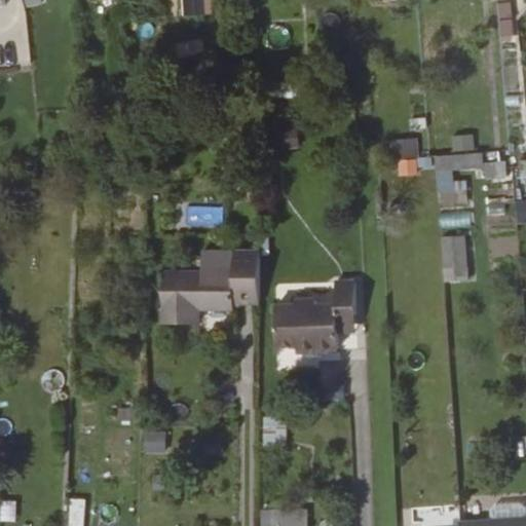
[(175,0),(178,17),(190,17),(188,0),(175,0)]
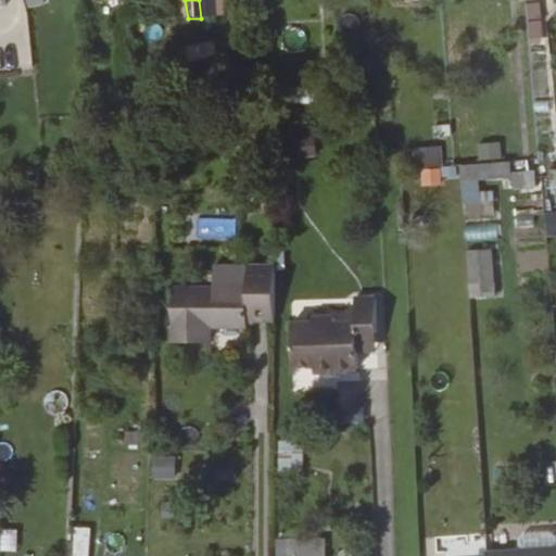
[(525,20),(542,19),(541,0),(523,1),(525,20)]
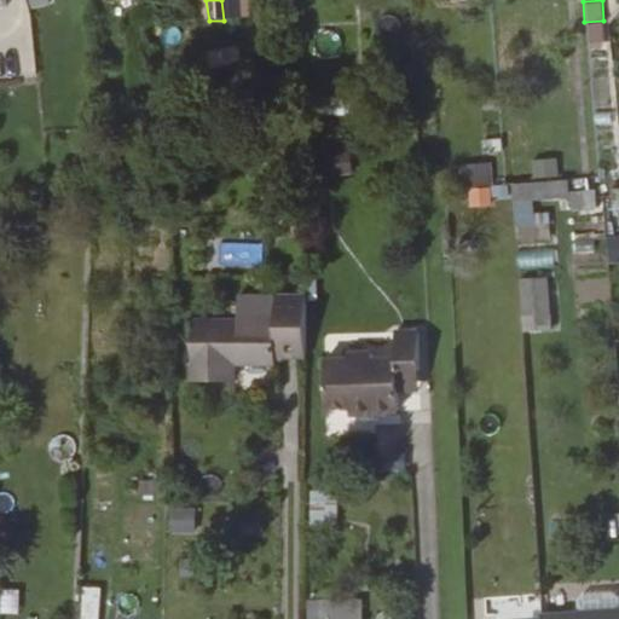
[(602,22),(585,24),(586,50),(605,48),(602,22)]
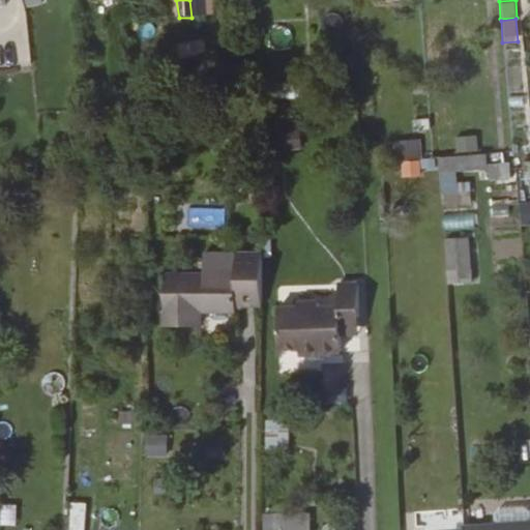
[(427,104),(410,106),(413,131),(431,129),(427,104)]
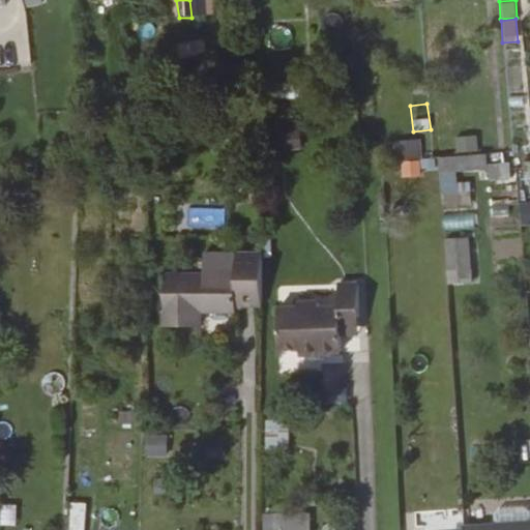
[(299,122),(272,122),(273,151),(300,150),(299,122)]
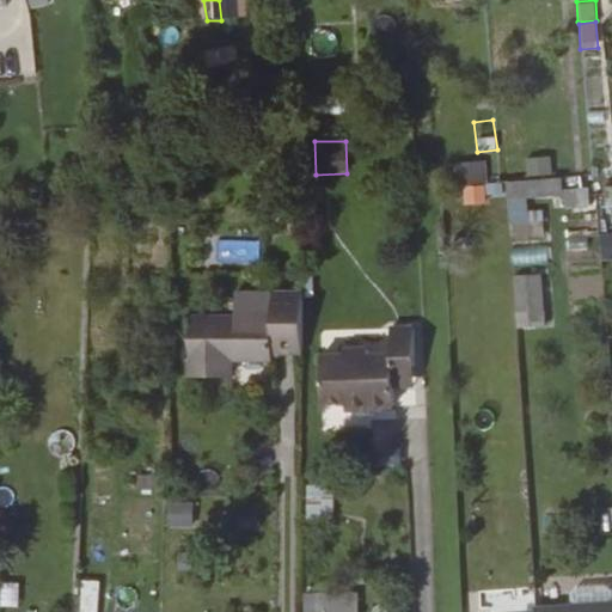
[(550,155),(525,159),(527,178),(552,175),(550,155)]
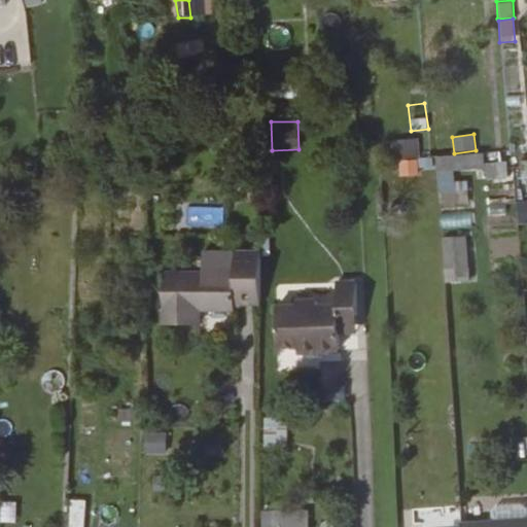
[(397,174),(418,174),(417,140),(395,141),(397,174)]
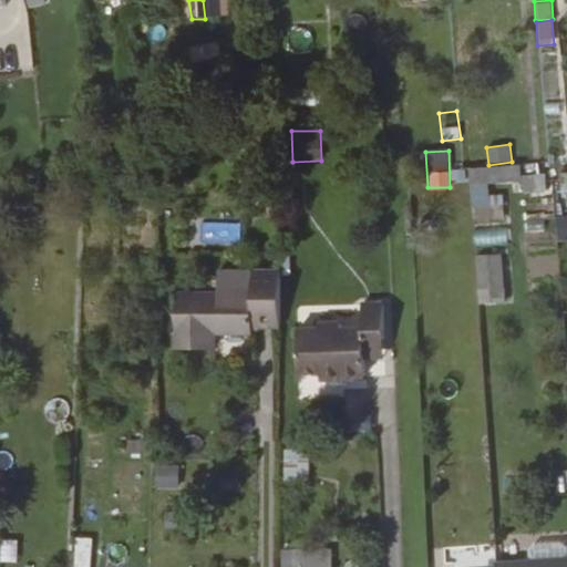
[(471,220),(504,219),(503,187),(519,186),(521,193),(545,193),(545,175),(521,176),(521,166),(468,167),(471,220)]
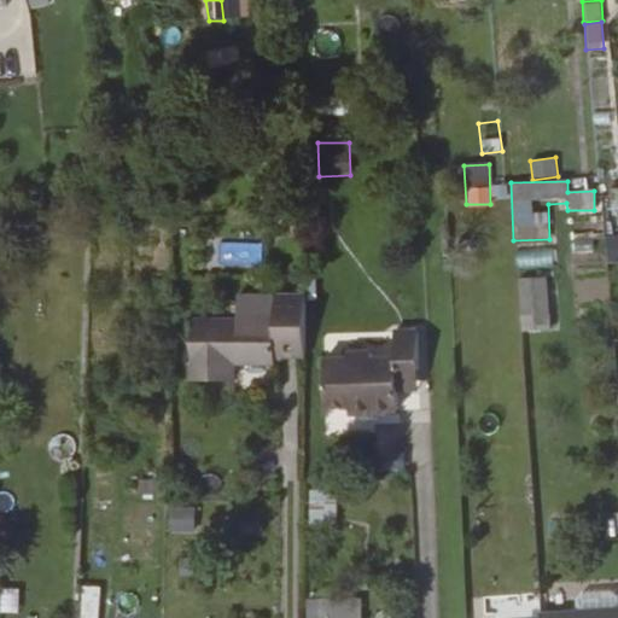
[(570,237),(573,255),(593,251),(589,233),(570,237)]
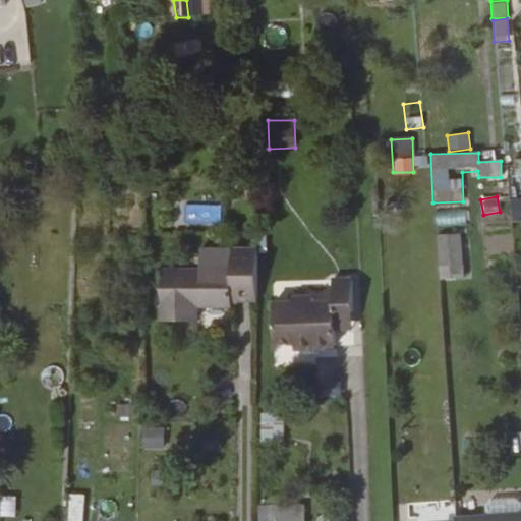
[(520,198),(512,199),(512,219),(520,218),(520,198)]
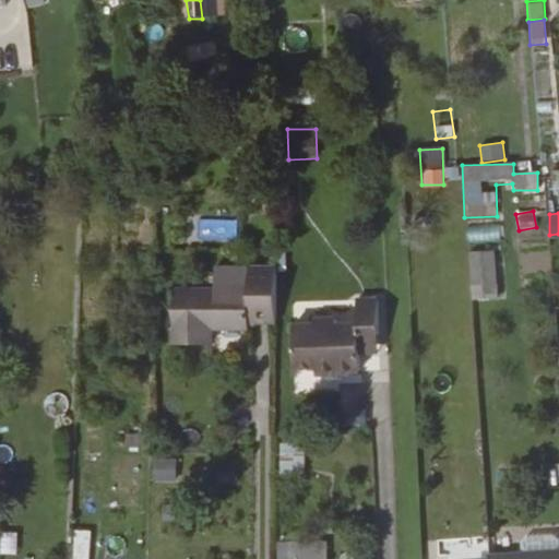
[(197,218),(195,238),(235,239),(236,219),(197,218)]
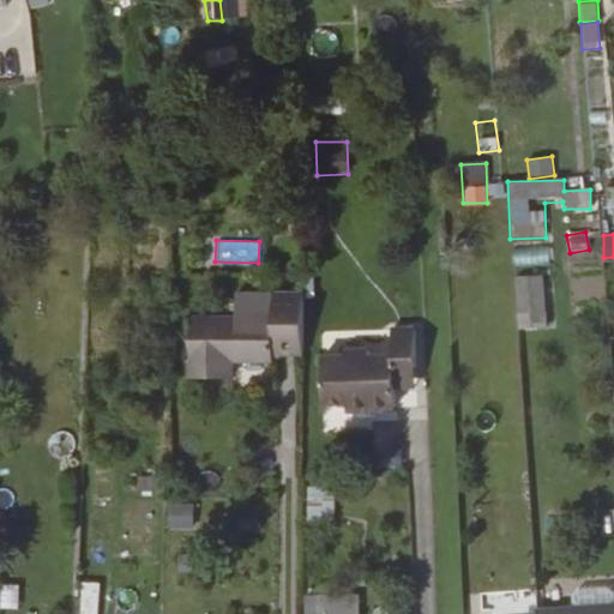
[(546,327),(545,275),(515,276),(516,329),(546,327)]
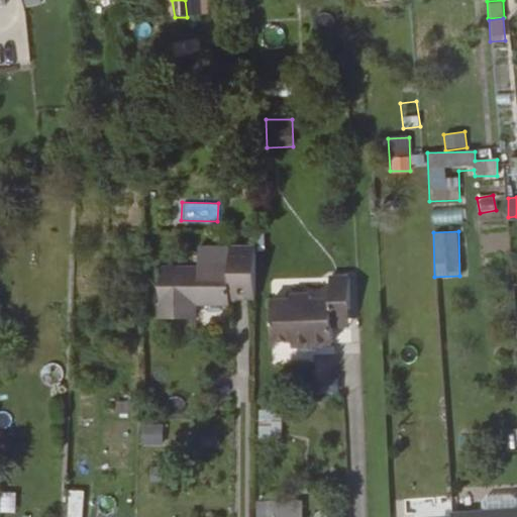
[(156,280),(156,328),(191,328),(191,313),(222,313),(222,305),(247,305),(247,256),(221,256),(222,279),(156,280)]
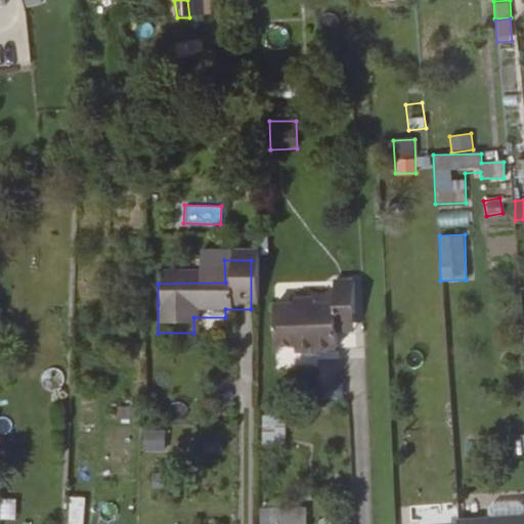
[(304,306),(306,356),(328,355),(328,340),(329,321),(348,321),(348,290),(328,290),(328,304),(325,306),(326,312),(308,312),(307,306),(304,306)]
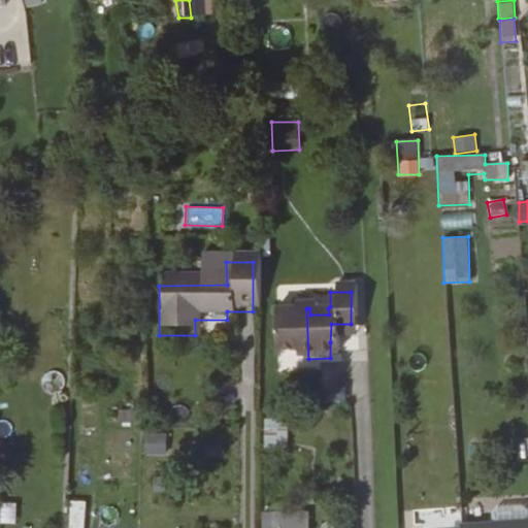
[(269,315),(269,355),(289,354),(289,362),(308,362),(308,359),(306,308),(288,308),(288,315),(269,315)]
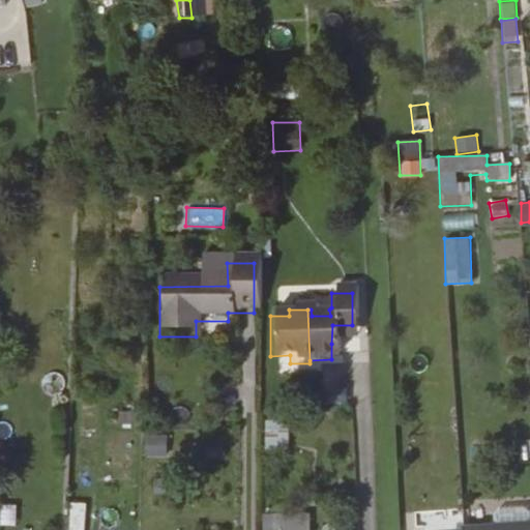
[(332,325),(331,344),(352,343),(352,325),(332,325)]
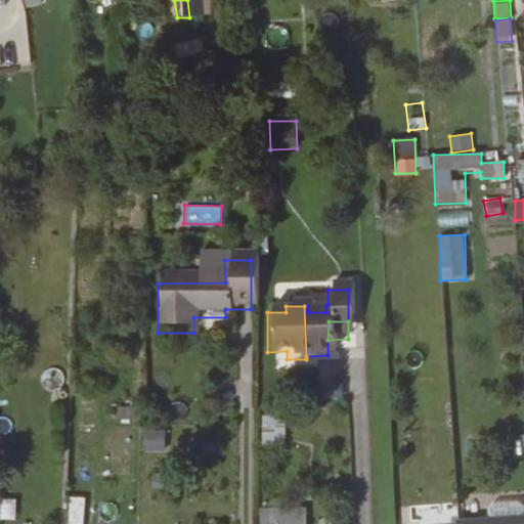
[(165,451),(164,429),(142,430),(142,452),(165,451)]
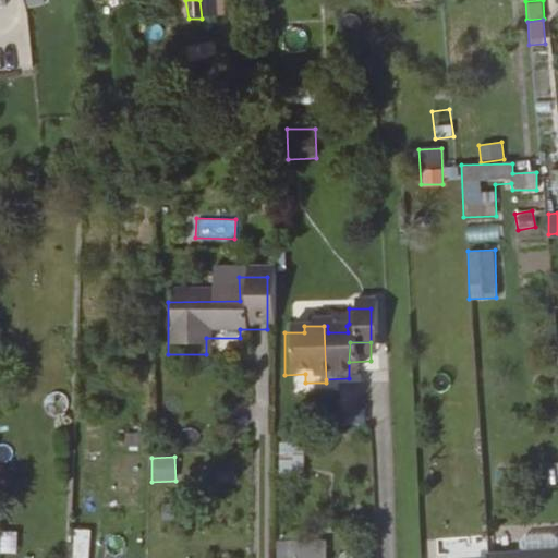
[(88,557),(91,529),(73,528),(71,557),(88,557)]
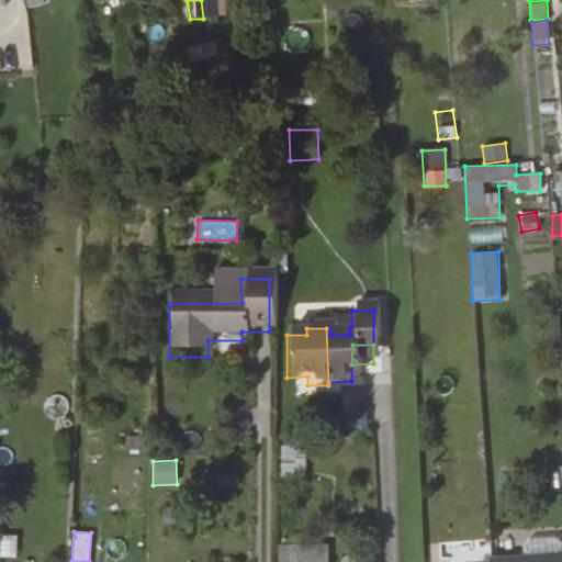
[(517,546),(517,559),(558,555),(557,542),(551,537),(524,538),(517,546)]
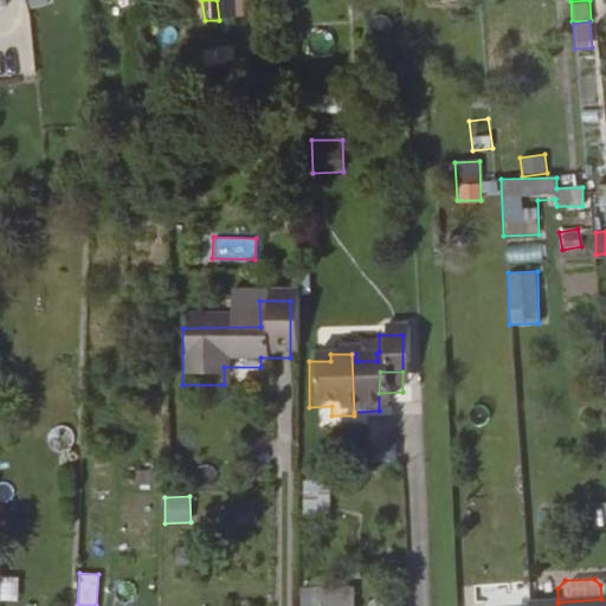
[(298,592),(297,605),(350,605),(352,591),(298,592)]
